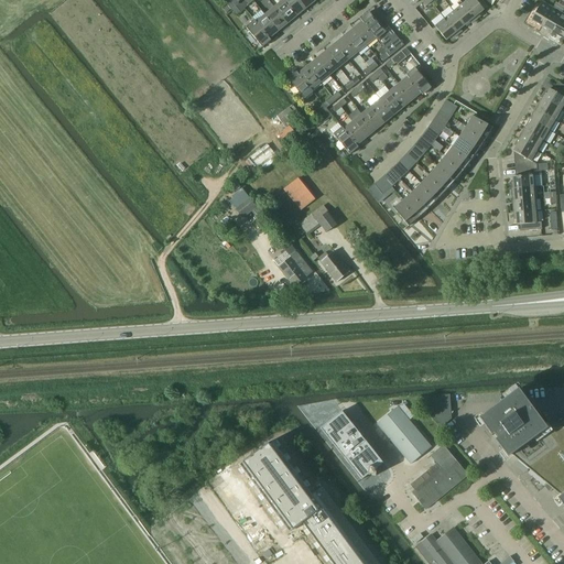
[(305,9),(297,0),(284,0),(283,1),(296,17),(305,9)]
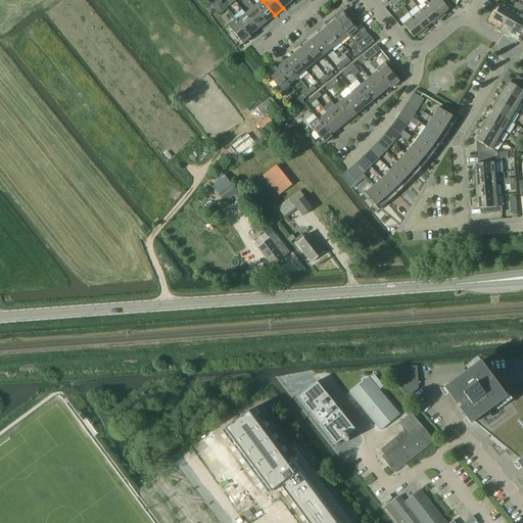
[(439,0),(433,0),(429,4),(441,19),(445,15),(443,13),(448,10),(439,0)]
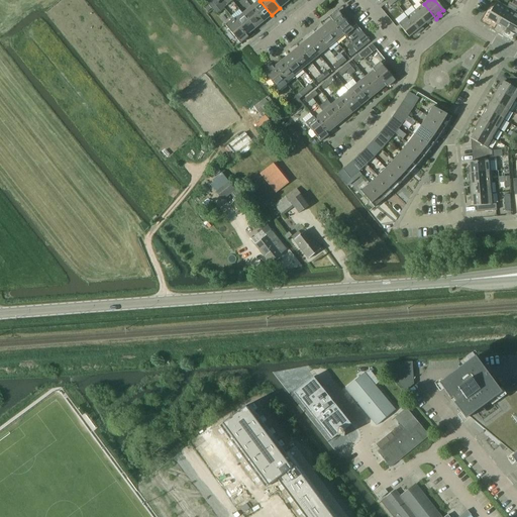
[(207,4),(212,9),(216,6),(211,1),(207,4)]
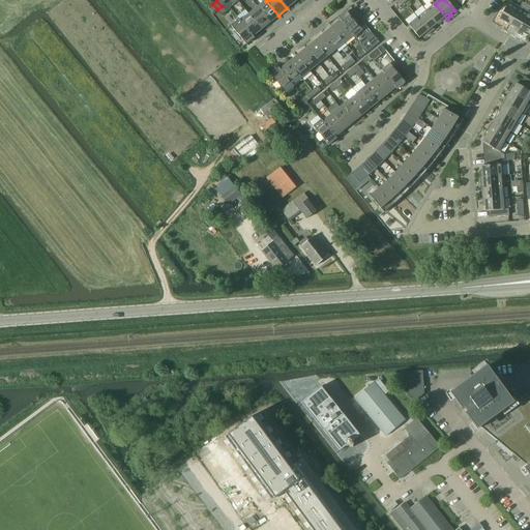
[(278,16),(266,1),(258,8),(269,22),(278,16)]
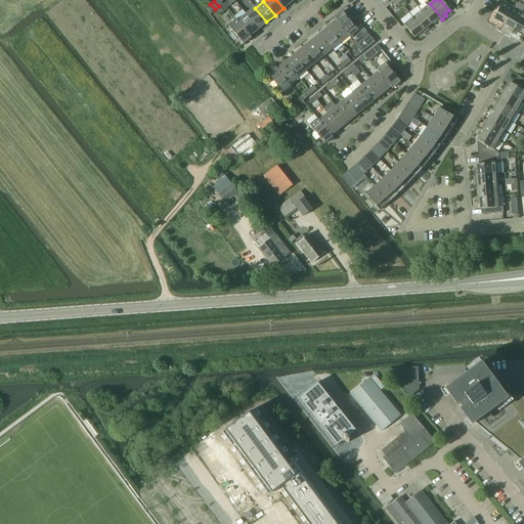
[(503,25),(513,8),(503,2),(493,19),(503,25)]
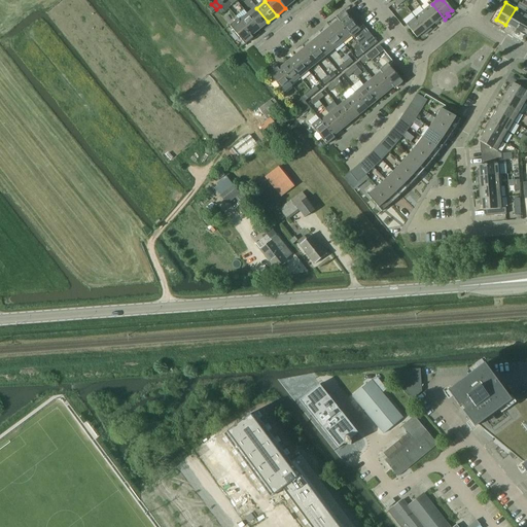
[(211,4),(207,8),(212,13),(216,9),(211,4)]
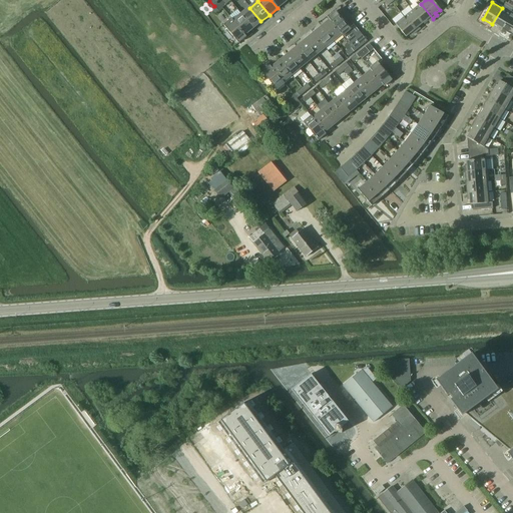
[(429,22),(433,19),(421,4),(413,11),(423,23),(427,20),(429,22)]
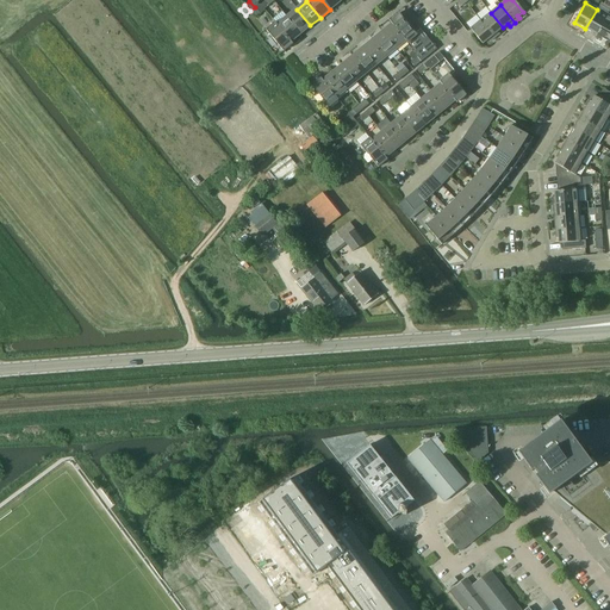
[(255,7),(250,11),(255,18),(260,13),(255,7)]
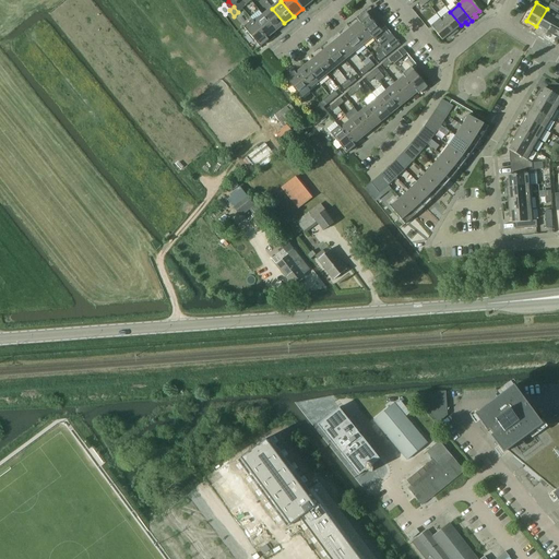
[(263,15),(275,31),(284,23),(272,9),(263,15)]
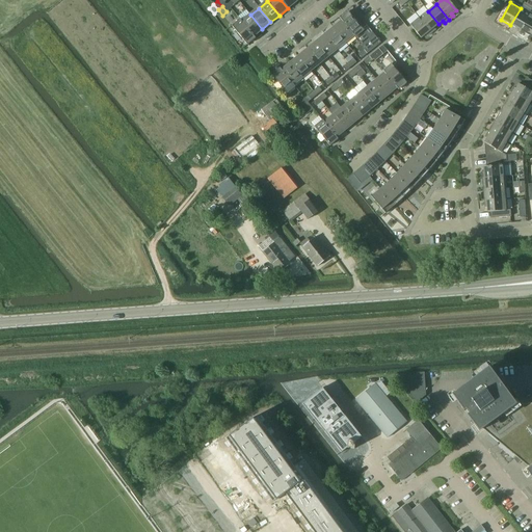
[(521,31),(530,14),(521,8),(510,25),(521,31)]
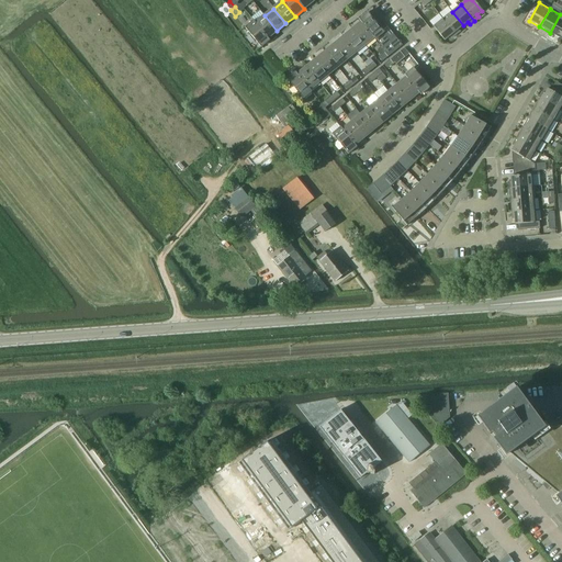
[(442,20),(456,35),(460,32),(458,30),(463,25),(452,12),(442,20)]
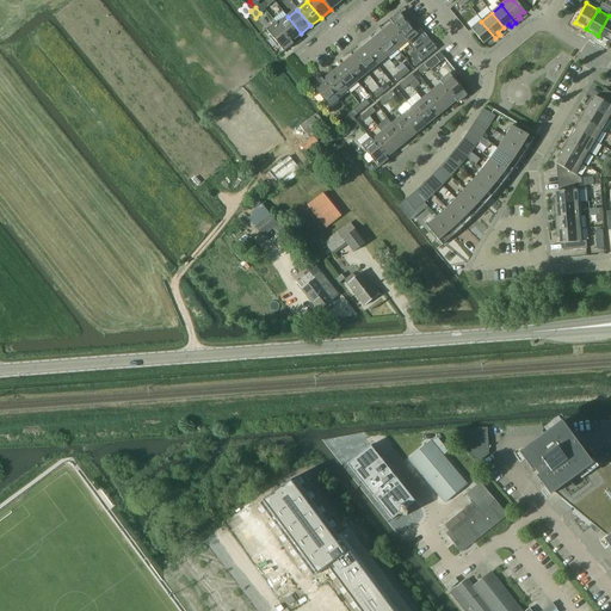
[(390,22),(393,24),(407,41),(406,41),(408,44),(418,36),(400,14),(390,22)]
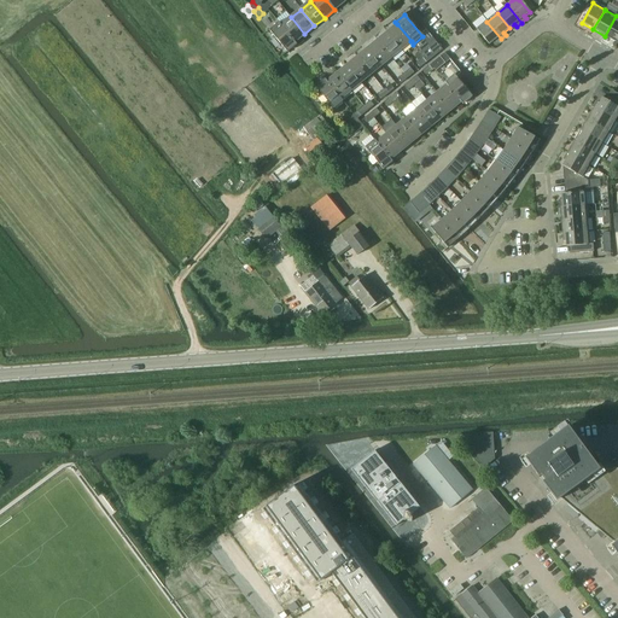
[(616,42),(617,38),(617,17),(616,16),(605,36),(616,42)]
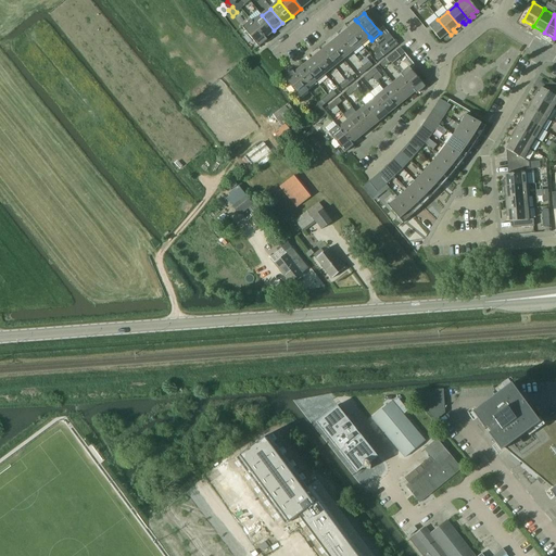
[(265,38),(274,30),(262,15),(253,23),(252,23),(265,38)]
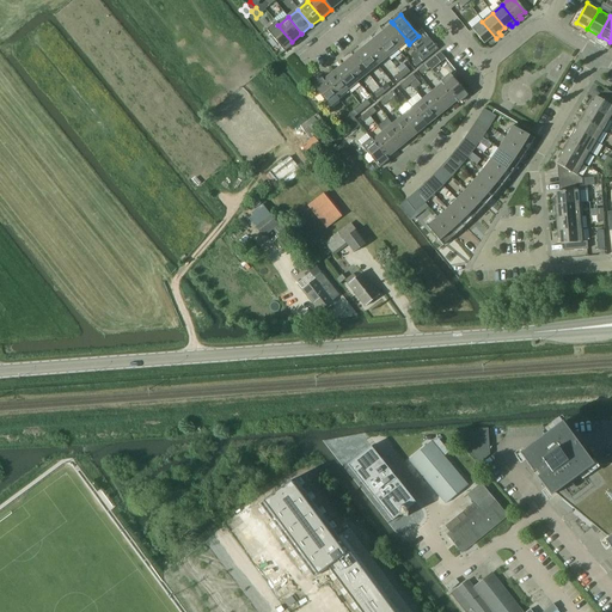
[(496,38),(482,22),(472,30),(484,44),(489,40),(491,42),(496,38)]
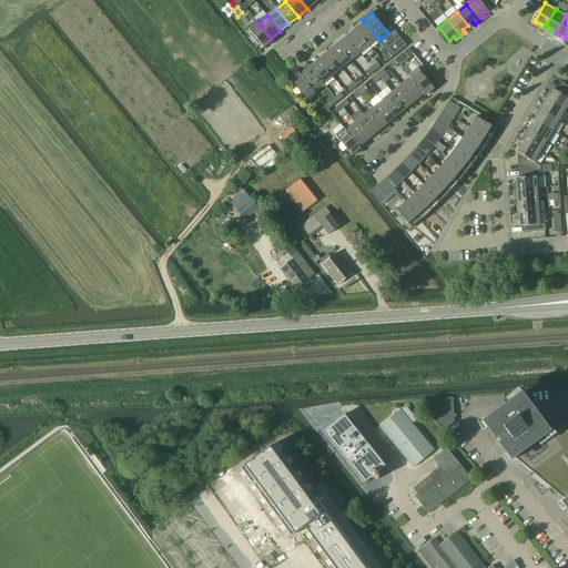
[(273,41),(271,39),(257,23),(259,23),(256,21),(247,28),(264,49),(273,41)]
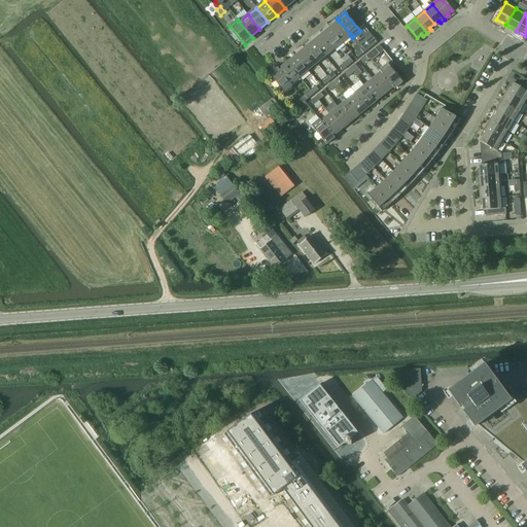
[(330,28),(342,42),(350,35),(351,35),(339,21),(330,28)]
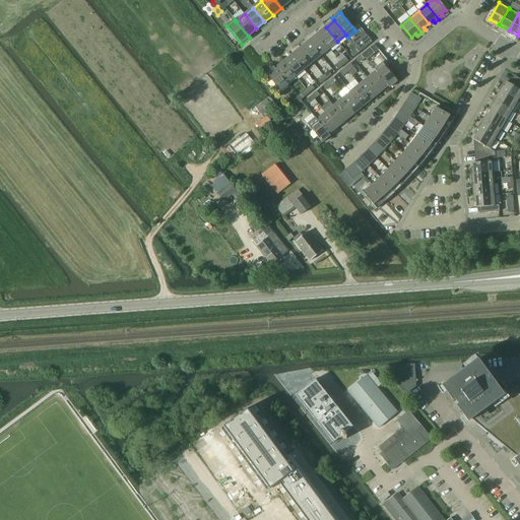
[(317,35),(329,49),(337,42),(326,27),(317,35)]
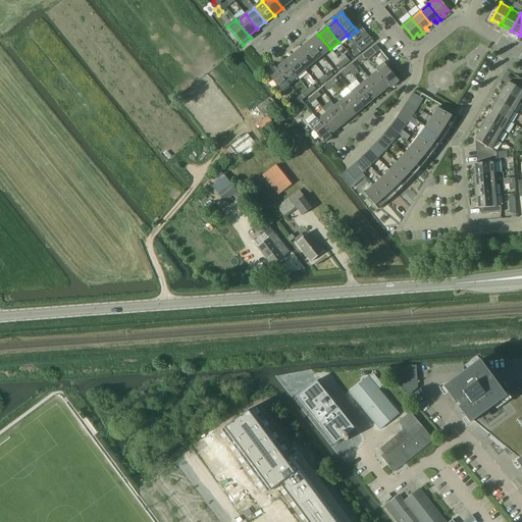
[(310,42),(322,56),(330,49),(318,35),(310,42)]
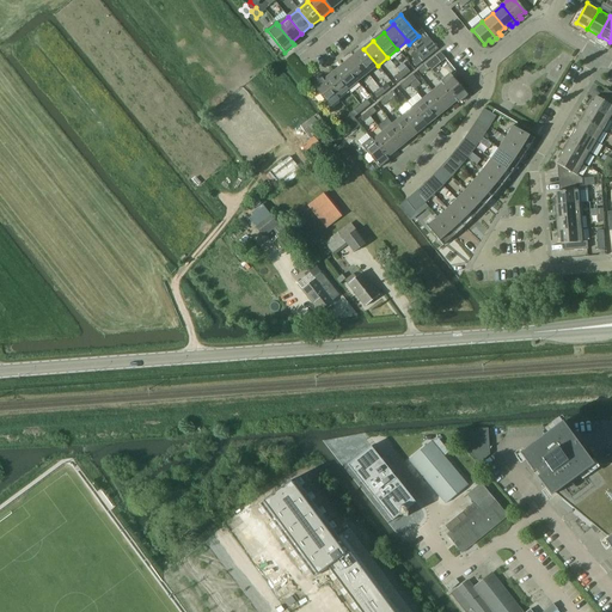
[(424,53),(418,57),(422,62),(438,50),(432,42),(422,49),(424,53)]
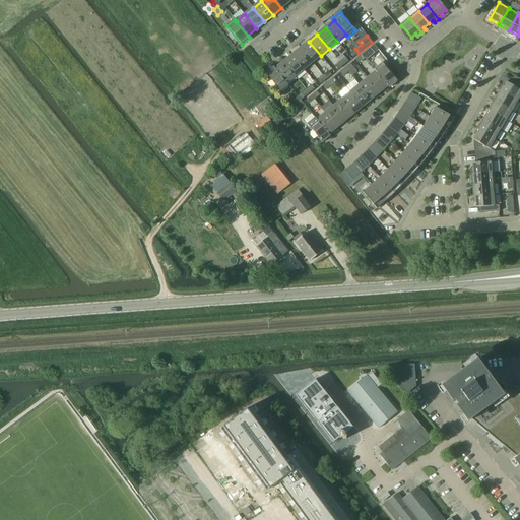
[(301,49),(312,62),(321,56),(309,42),(301,49)]
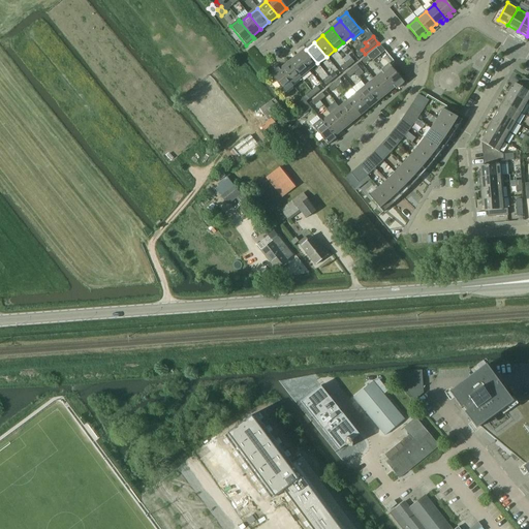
[(367,57),(370,61),(372,59),(373,61),(385,51),(380,45),(367,57)]
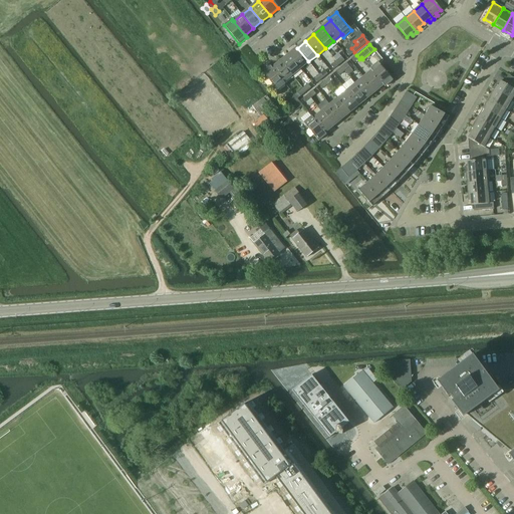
[(308,61),(297,48),(288,54),(300,68),(308,61)]
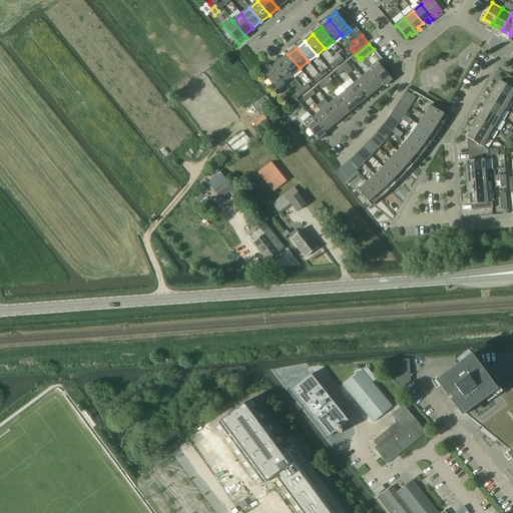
[(354,52),(351,48),(346,53),(349,57),(354,52)]
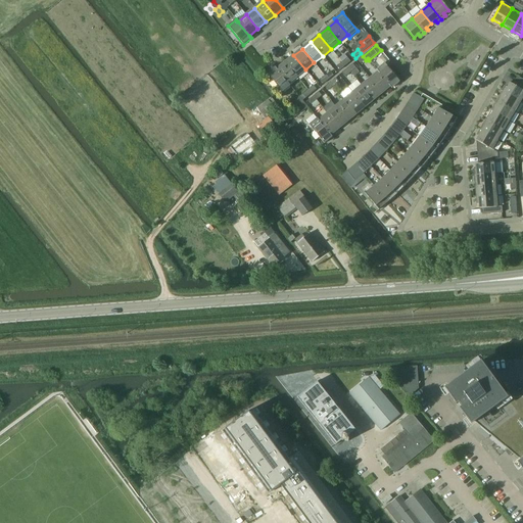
[(305,69),(293,55),(285,62),(296,77),(305,69)]
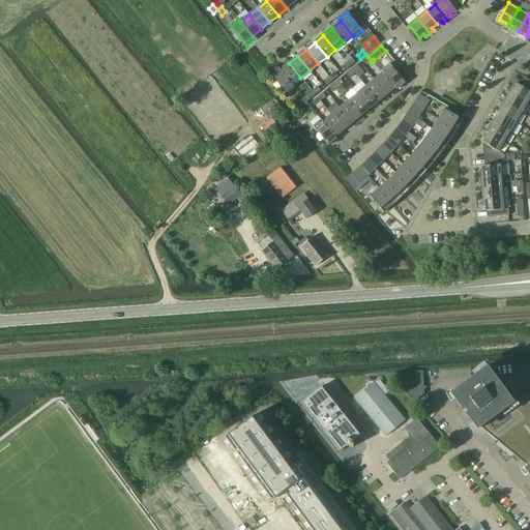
[(365,65),(371,61),(367,57),(362,61),(365,65)]
